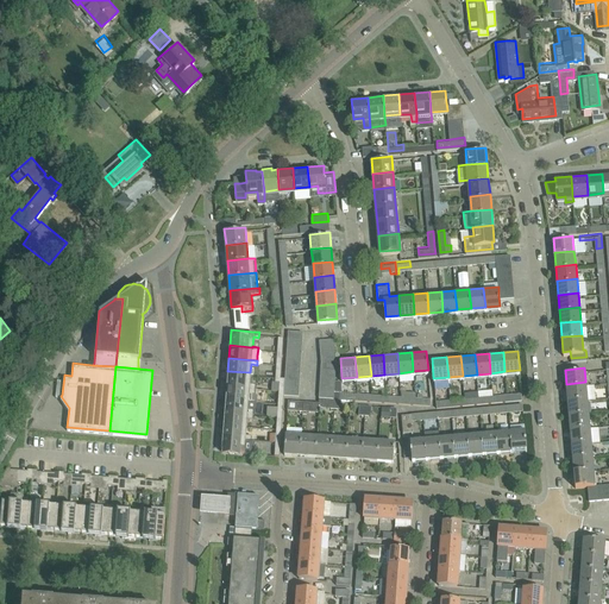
[(250,381),(250,372),(227,371),(226,383),(255,385),(255,381),(250,381)]
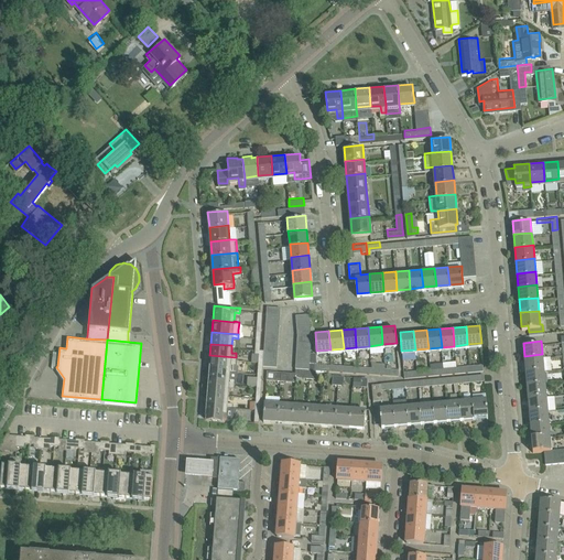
[(544,368),(543,367),(551,366),(550,353),(542,354),(524,356),(525,369),(544,368)]
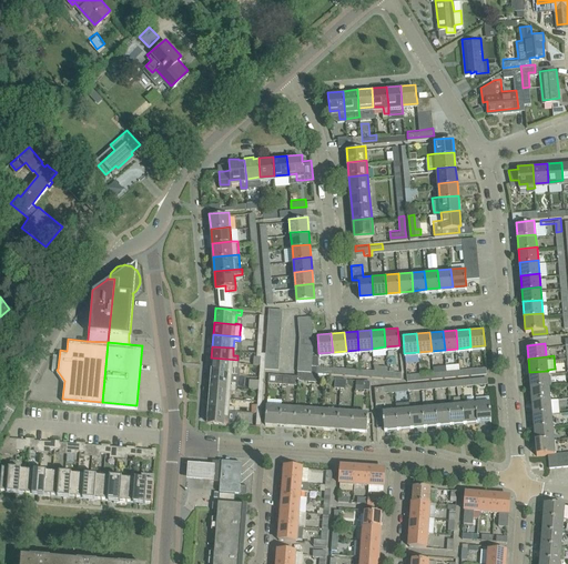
[(237,364),(237,360),(211,358),(210,370),(237,372),(239,364),(237,364)]
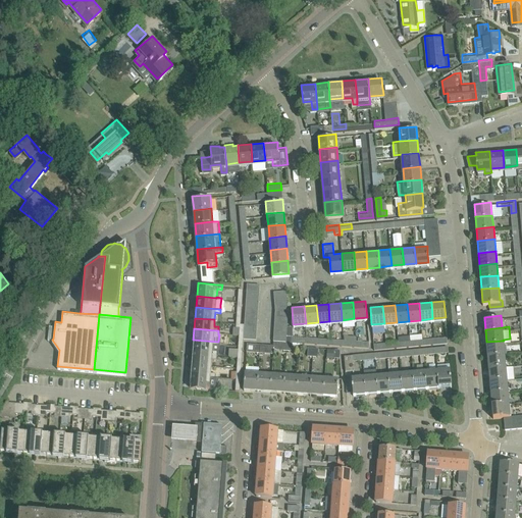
[(331,338),(326,338),(325,331),(319,331),(319,337),(318,342),(331,343),(331,338)]
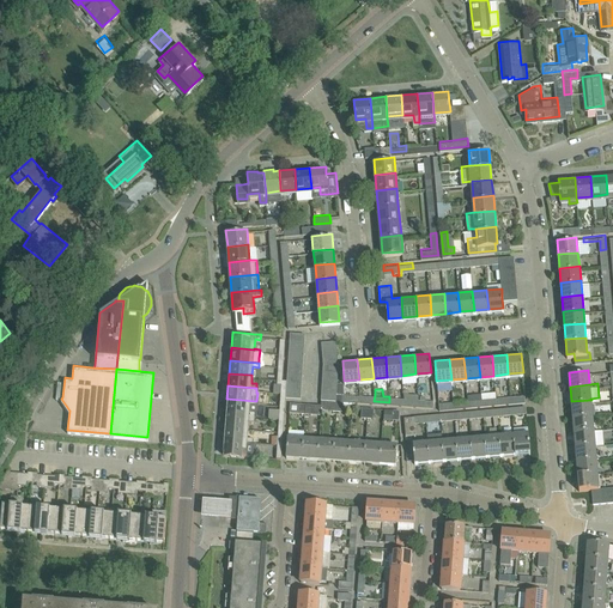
[(337,399),(335,397),(321,397),(320,402),(329,407),(337,407),(337,399)]
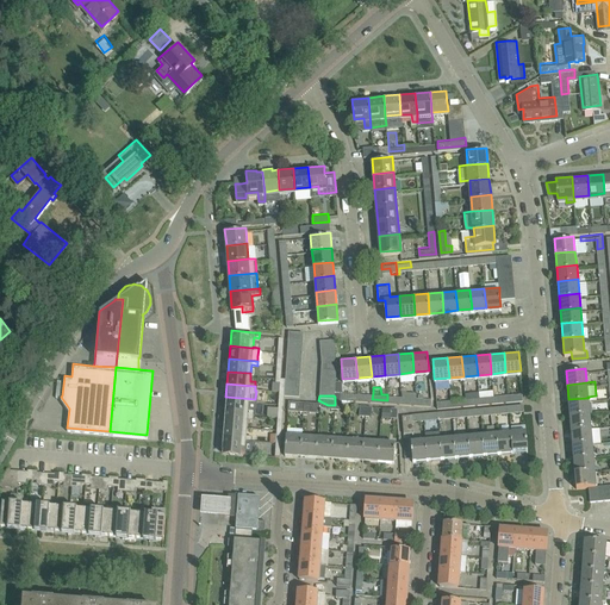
[(256,399),(255,399),(225,397),(224,410),(253,412),(254,407),(256,407),(256,399)]
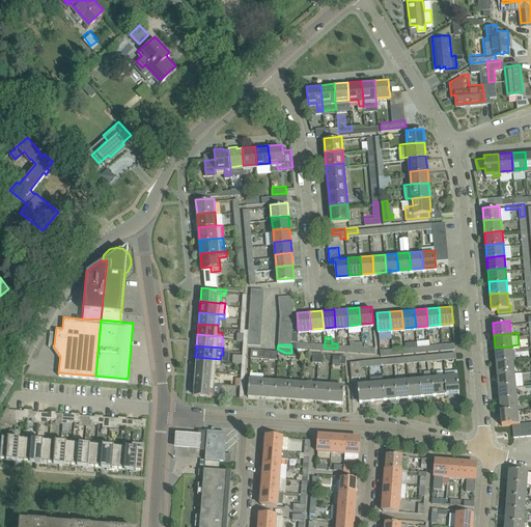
[(496,360),(513,358),(512,347),(495,348),(496,360)]
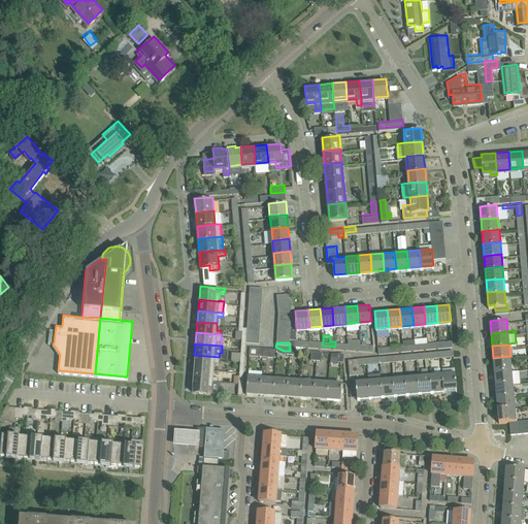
[(275,347),(263,346),(263,353),(274,355),(275,347)]
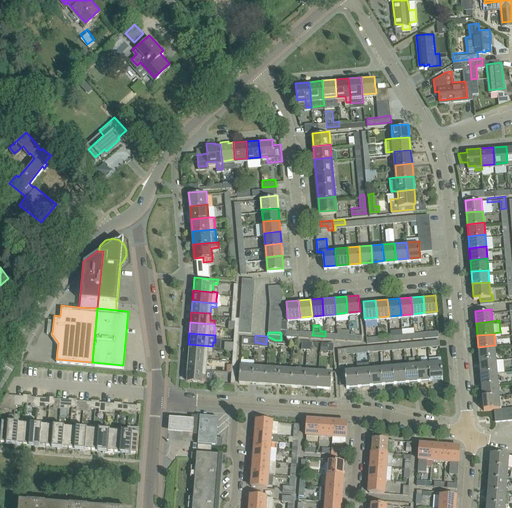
[(322,348),(332,348),(333,341),(323,340),(322,348)]
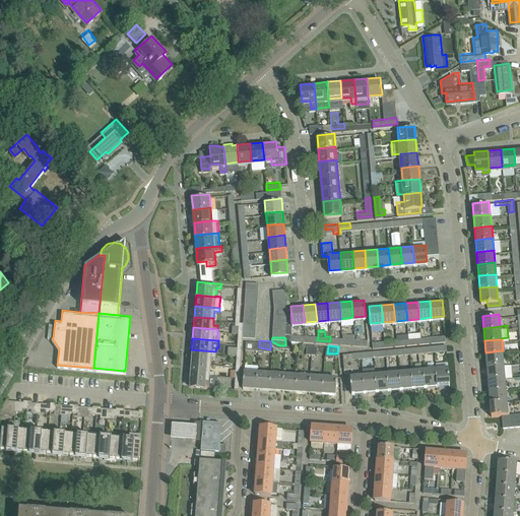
[(423,361),(421,349),(421,345),(409,346),(409,351),(414,350),(415,352),(418,352),(419,361),(423,361)]
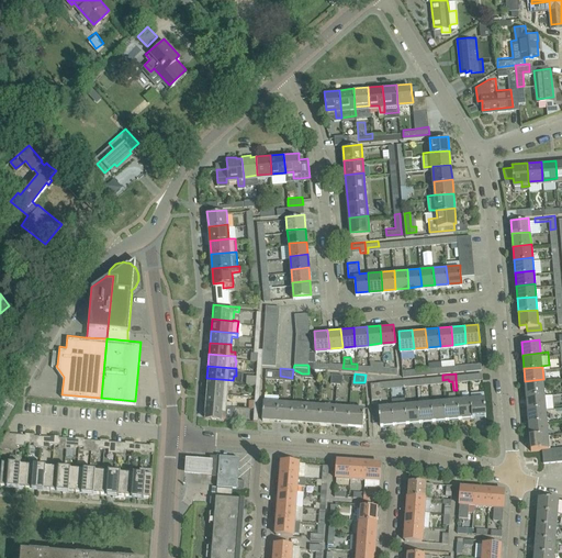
[(233,384),(233,380),(206,378),(206,390),(227,391),(227,384),(233,384)]
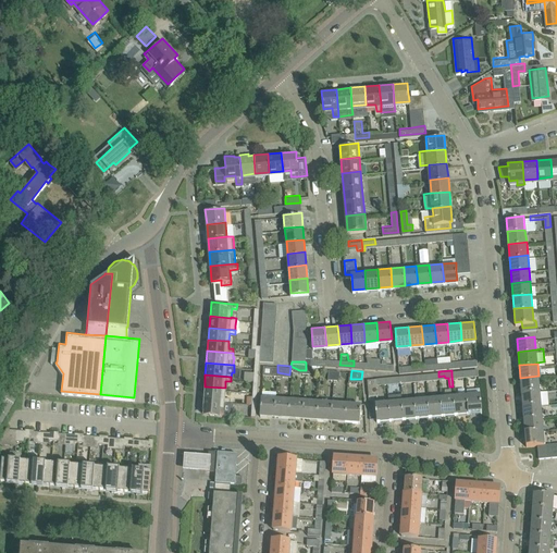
[(376,382),(387,381),(386,376),(368,378),(369,392),(378,392),(376,382)]
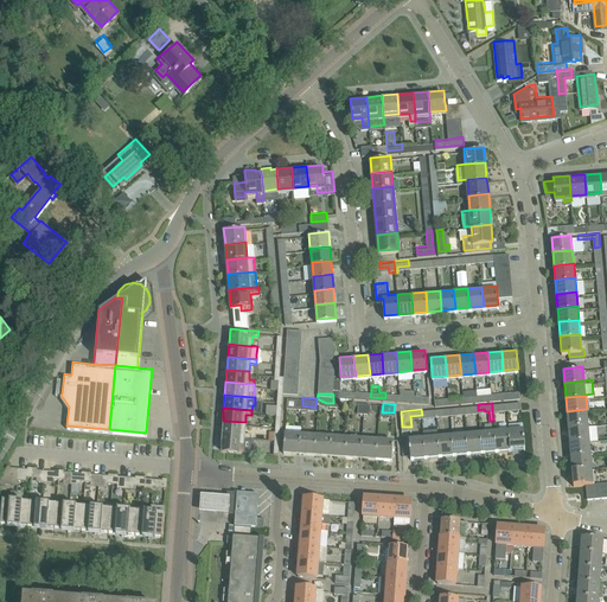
[(568,426),(588,423),(587,409),(567,411),(568,426)]
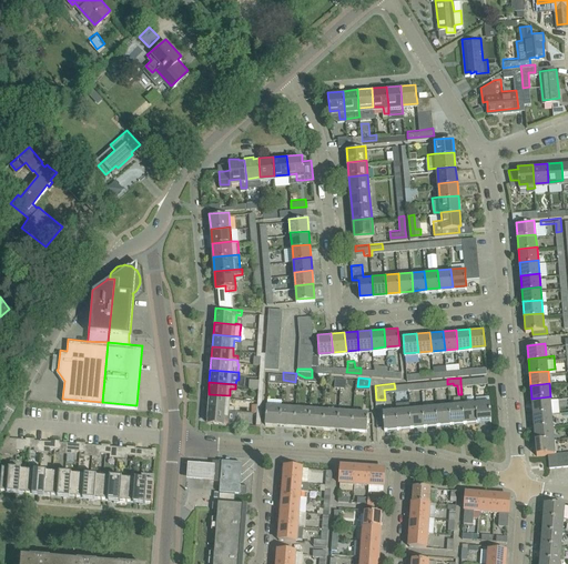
[(477,419),(476,400),(476,393),(462,394),(463,401),(464,420),(477,419)]
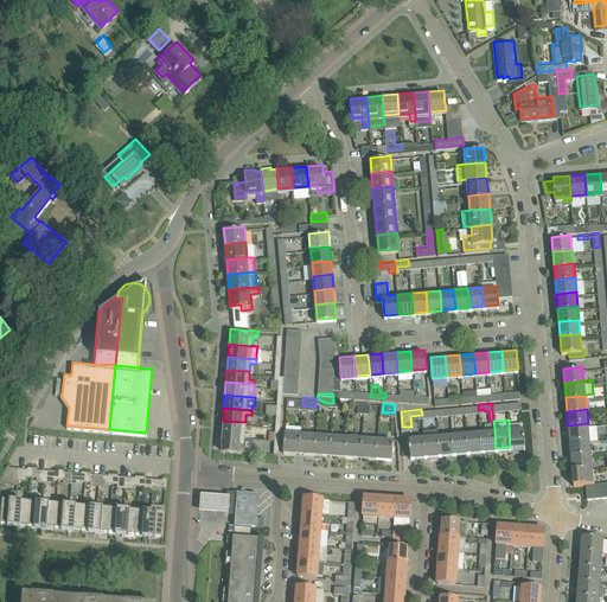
[(244,430),(246,422),(223,421),(222,433),(250,435),(250,430),(244,430)]
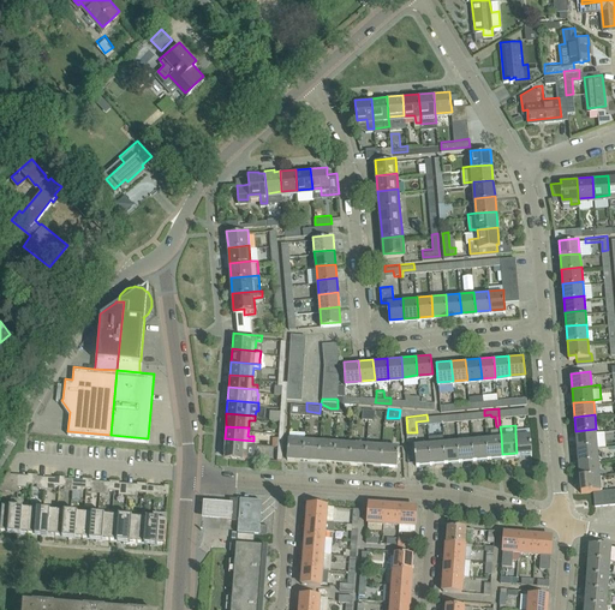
[(304,436),(303,436),(304,429),(288,428),(287,455),(303,456),(304,436)]
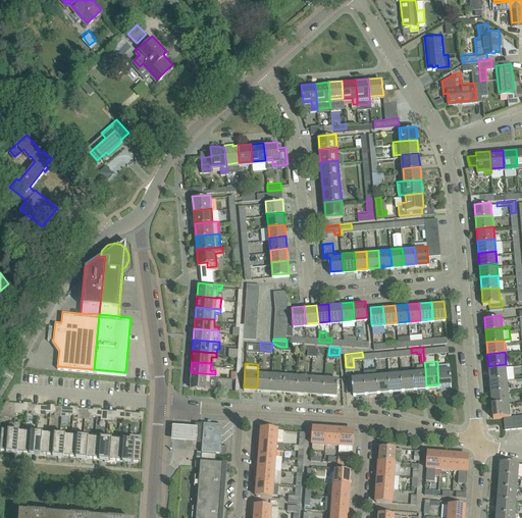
[(489,378),(507,376),(506,364),(488,366),(489,378)]
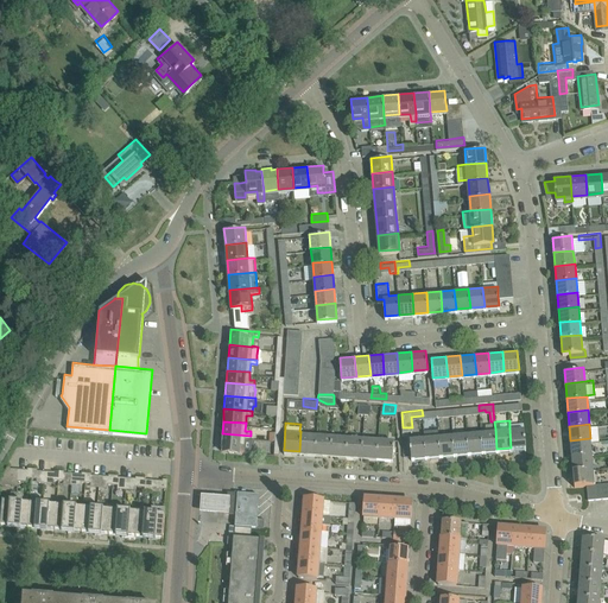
[(279,438),(280,425),(276,425),(274,429),(270,429),(268,437),(274,438),(279,438)]
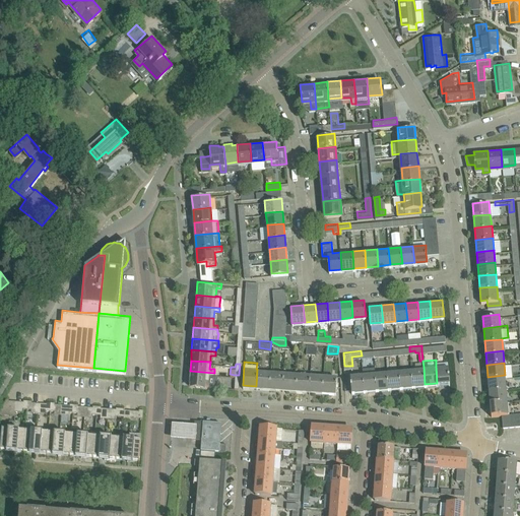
[(436,366),(437,383),(449,382),(448,365),(436,366)]
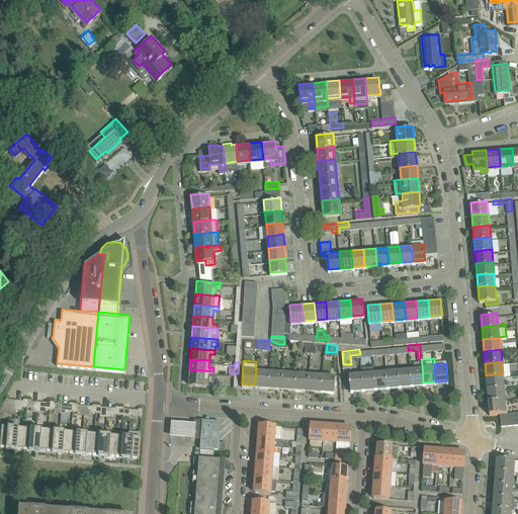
[(411,383),(423,382),(422,365),(410,366),(411,383)]
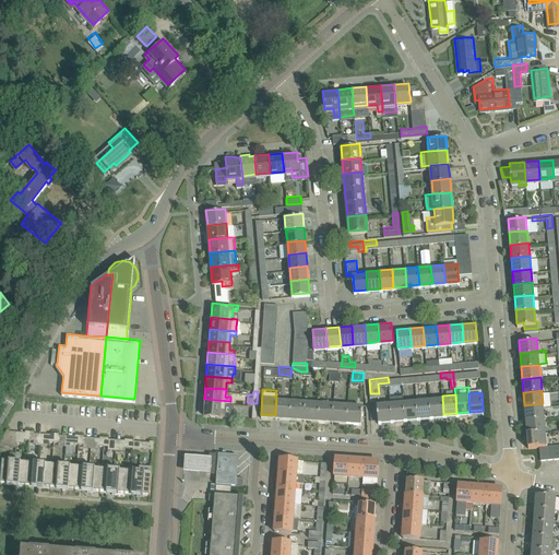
[(430,415),(443,414),(442,396),(429,398),(430,415)]
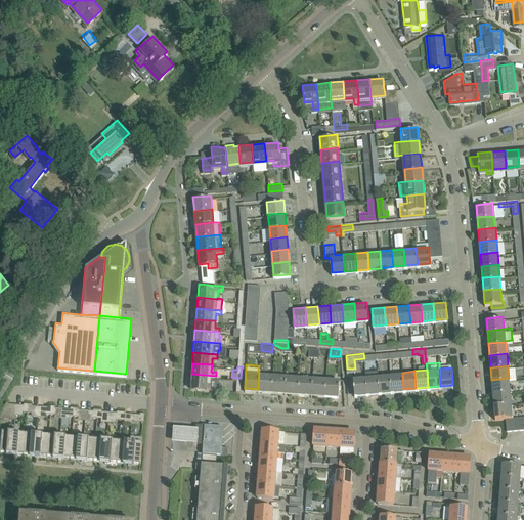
[(271,390),(272,373),(259,372),(258,389),(271,390)]
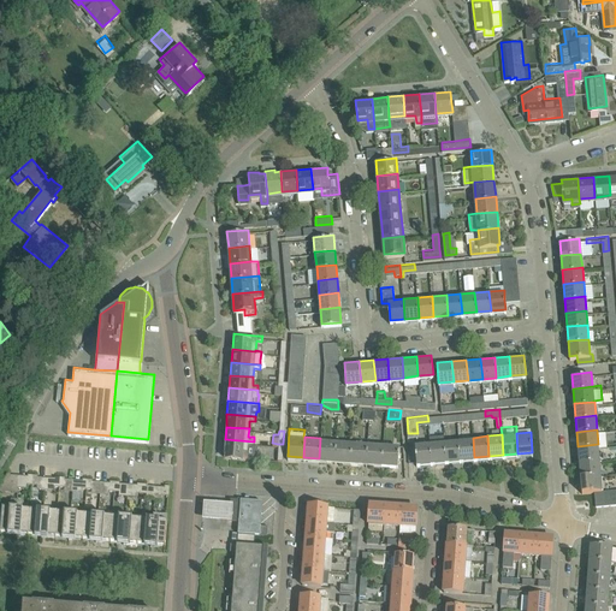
[(335,460),(336,439),(320,438),(319,458),(335,460)]
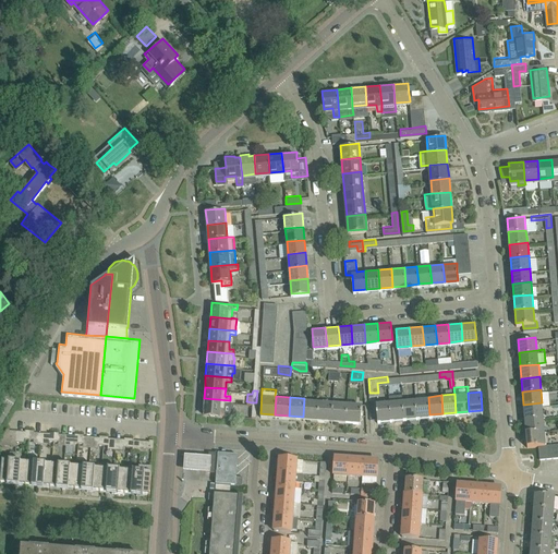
[(416,416),(429,414),(428,397),(415,398),(416,416)]
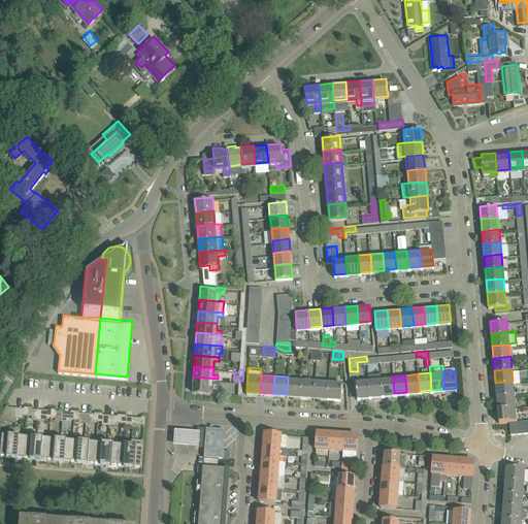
[(217,383),(218,379),(193,377),(192,388),(211,390),(212,383),(217,383)]
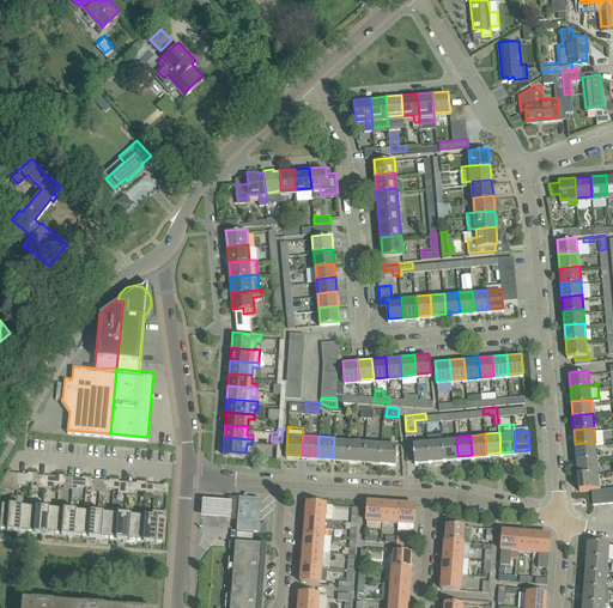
[(349,458),(350,438),(334,437),(333,457),(349,458)]
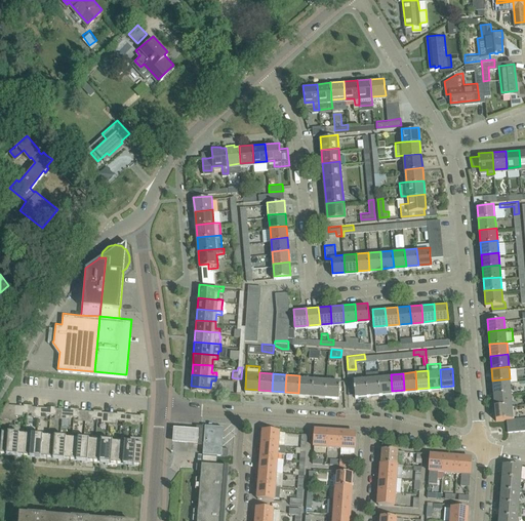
[(379,392),(392,391),(391,374),(378,375),(379,392)]
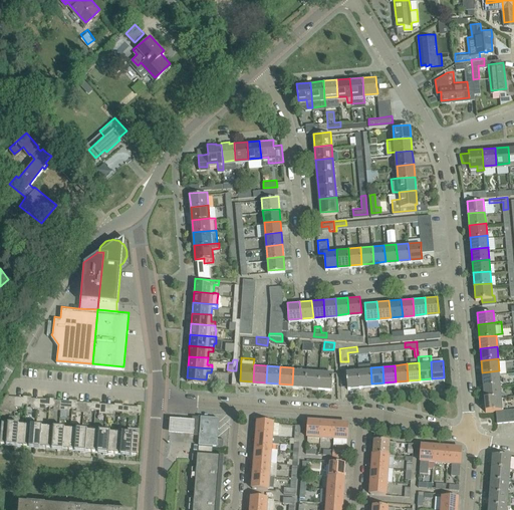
[(305,386),(306,368),(293,367),(292,385),(305,386)]
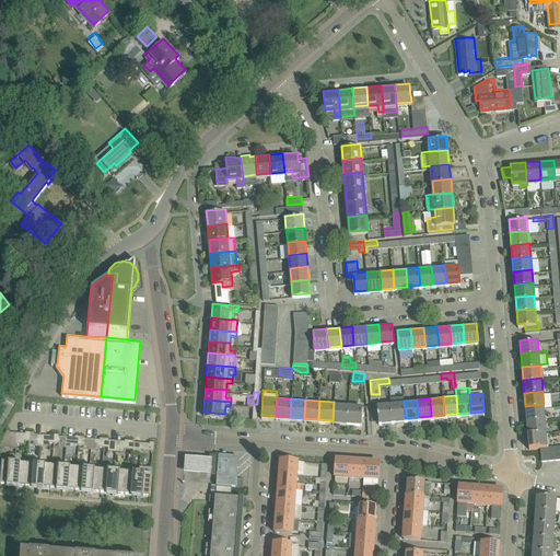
[(392,419),(405,418),(404,401),(391,402),(392,419)]
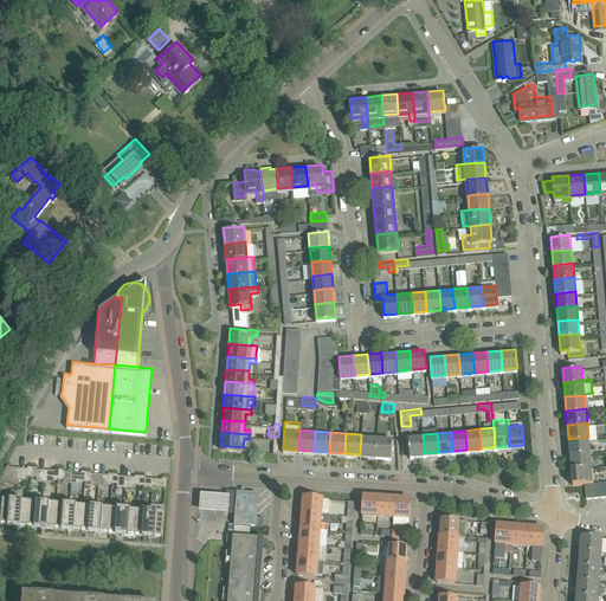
[(375,456),(376,435),(361,434),(360,454),(375,456)]
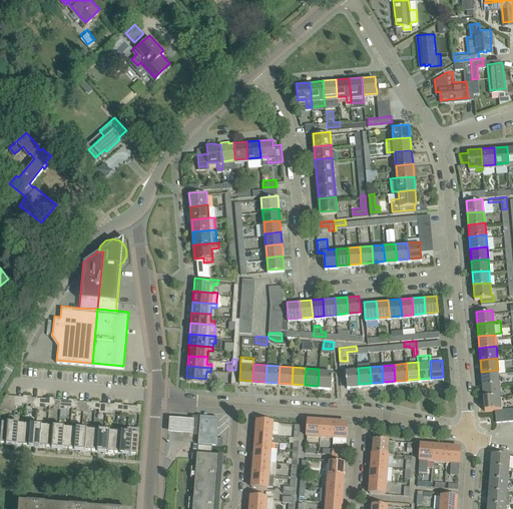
[(347,386),(359,384),(358,368),(346,369),(347,386)]
